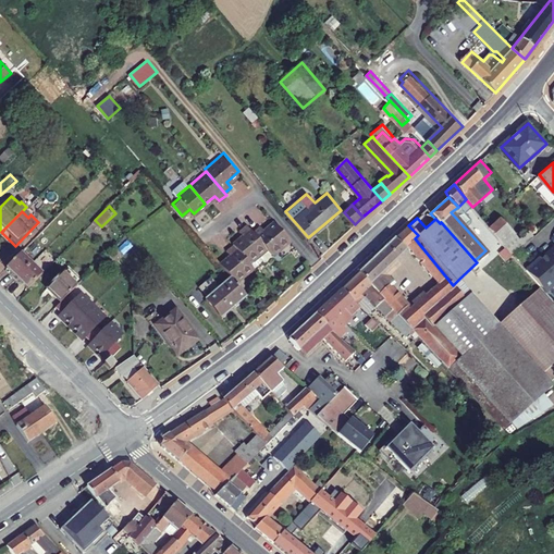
[(518,237),(501,218),(489,228),(513,255),(534,235),(529,229),(518,237)]
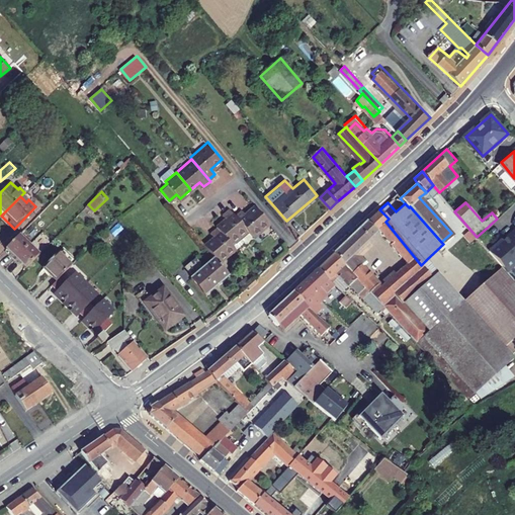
[(242,206),(235,212),(248,228),(253,234),(269,221),(255,203),(246,211),(242,206)]
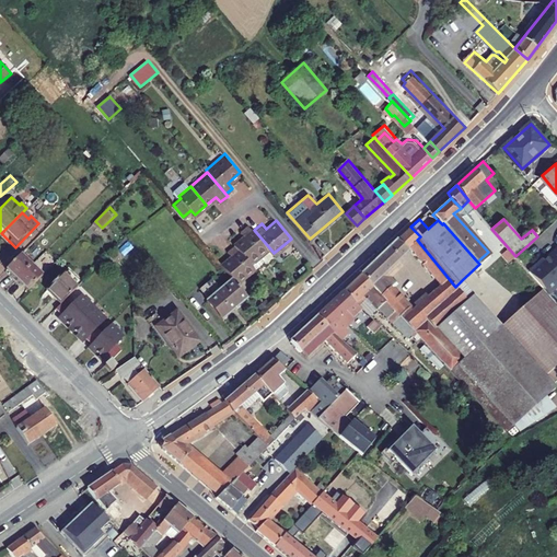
[(245,234),(235,243),(251,260),(268,246),(254,230),(247,222),(240,229),(245,234)]
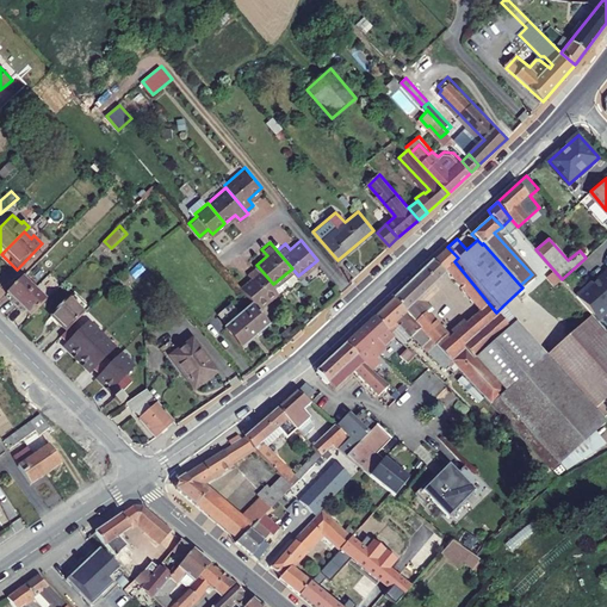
[(458,258),(447,247),(445,249),(454,261),(458,258)]
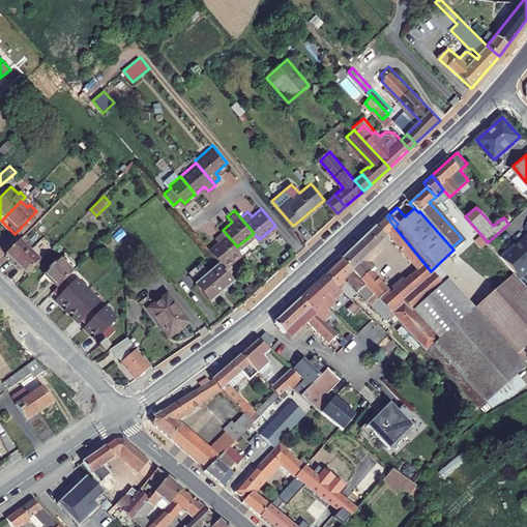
[(431,271),(394,227),(386,216),(342,259),(366,284),(398,319),(399,320),(412,309),(441,282),(431,271)]
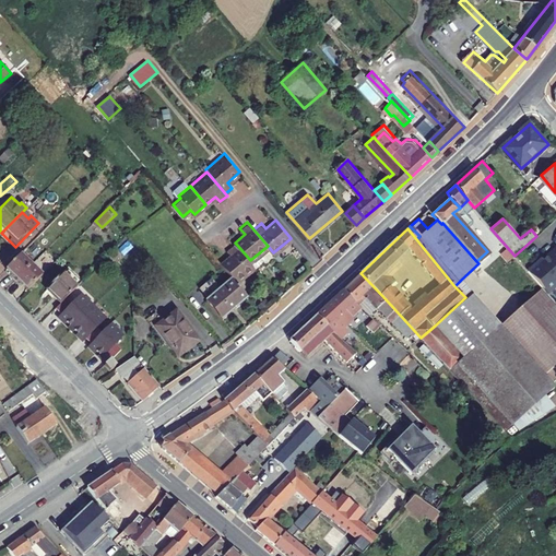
[(222,262),(231,273),(236,280),(253,265),(250,260),(235,243),(227,249),(232,255),(222,262)]
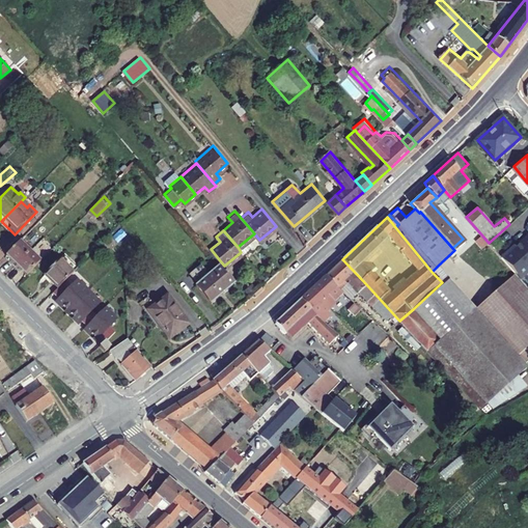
[(501,256),(521,278),(527,272),(527,237),(519,244),(520,244),(517,247),(515,244),(501,256)]
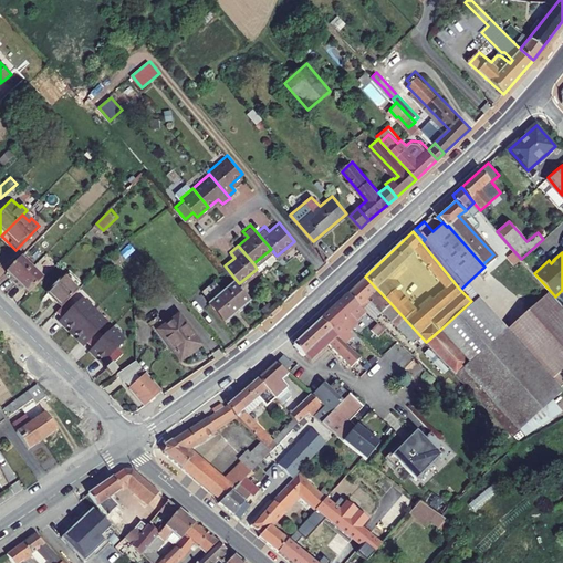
[(496,258),(493,254),(482,264),(485,267),(496,258)]
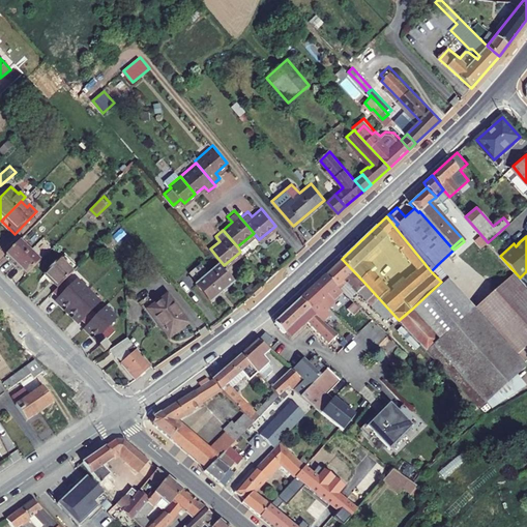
[(6,254),(17,263),(30,250),(20,239),(6,254)]
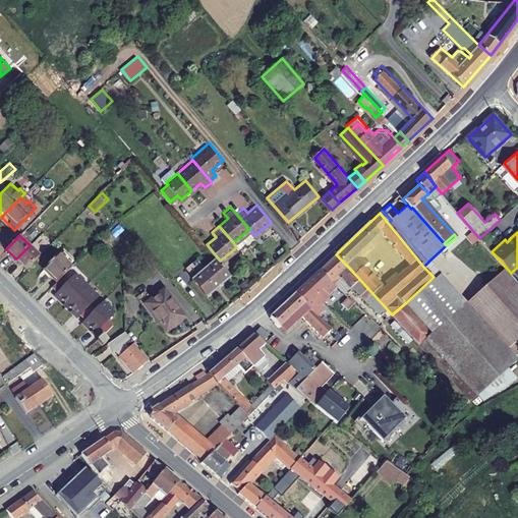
[(16,259),(26,269),(40,255),(30,245),(16,259)]
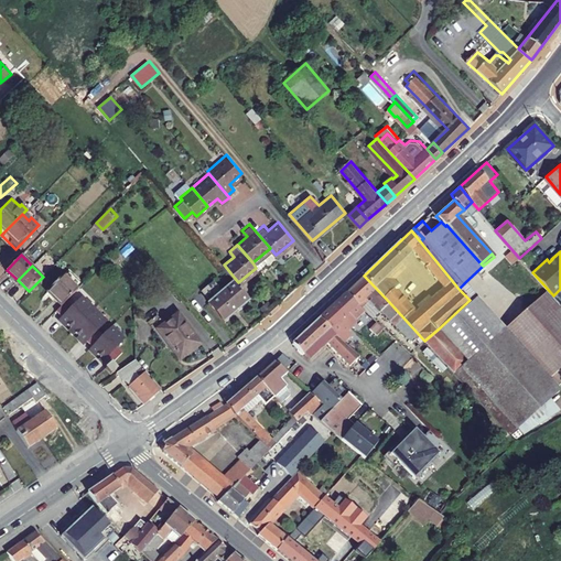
[(47,290),(62,305),(78,288),(64,273),(47,290)]
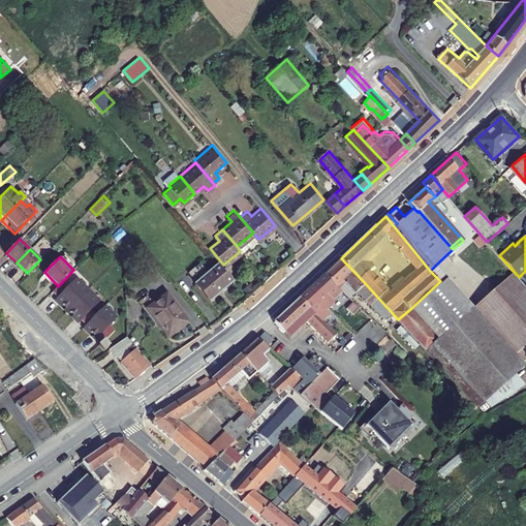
[(194,278),(209,296),(234,276),(223,265),(218,258),(194,278)]
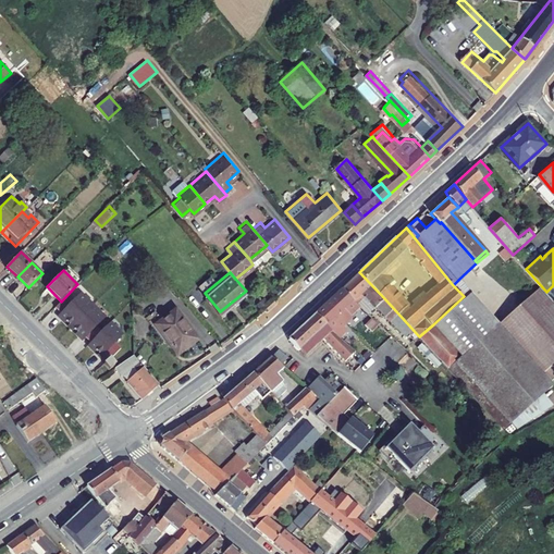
[(418,335),(384,298),(359,272),(354,278),(342,288),(354,300),(358,296),(360,299),(364,297),(373,308),(409,344),(418,335)]
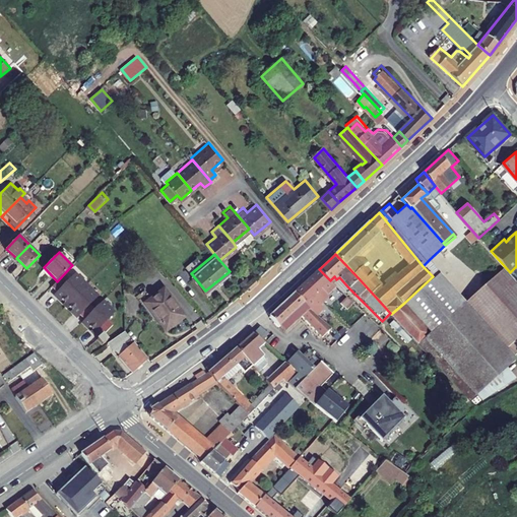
[(439,271),(429,260),(423,266),(433,276),(433,277),(439,271)]
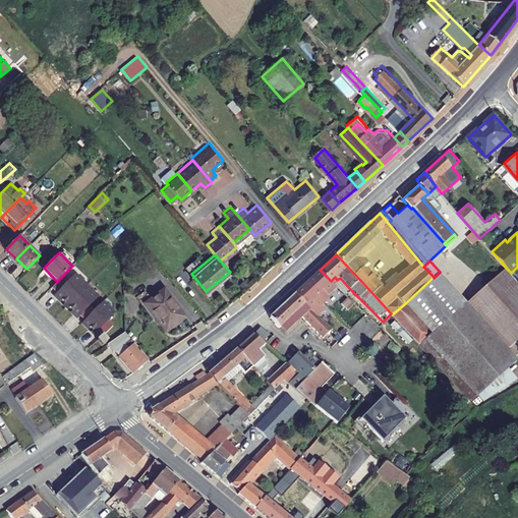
[(440,272),(434,278),(459,306),(432,332),(419,343),(472,399),(517,358),(517,356),(516,355),(517,354),(517,281),(505,267),(467,301),(440,272)]
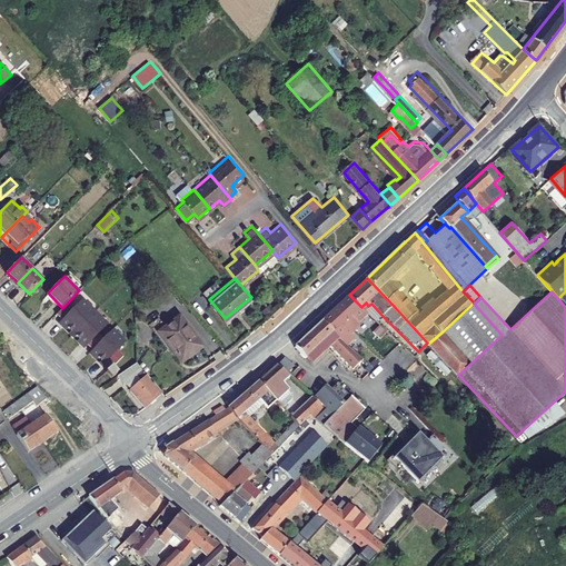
[(88,295),(62,319),(75,331),(100,307),(88,295)]
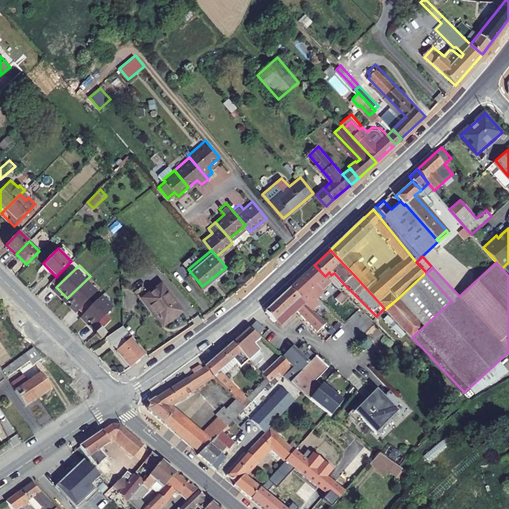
[(331,282),(325,276),(314,265),(291,287),(319,315),(325,309),(322,305),(330,297),(329,295),(337,287),(331,282)]
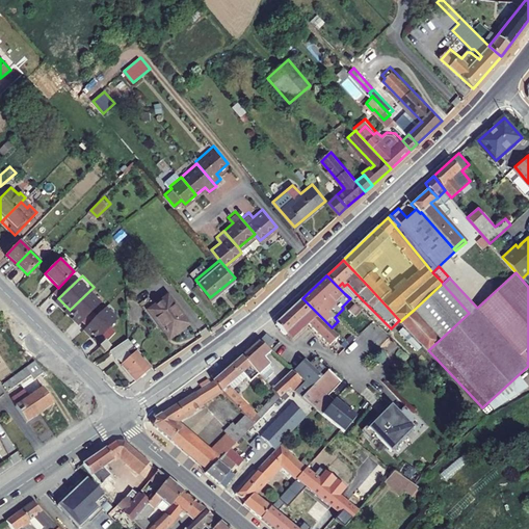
[(350,298),(351,299),(356,294),(347,284),(344,286),(342,283),(338,287),(344,293),(350,298)]
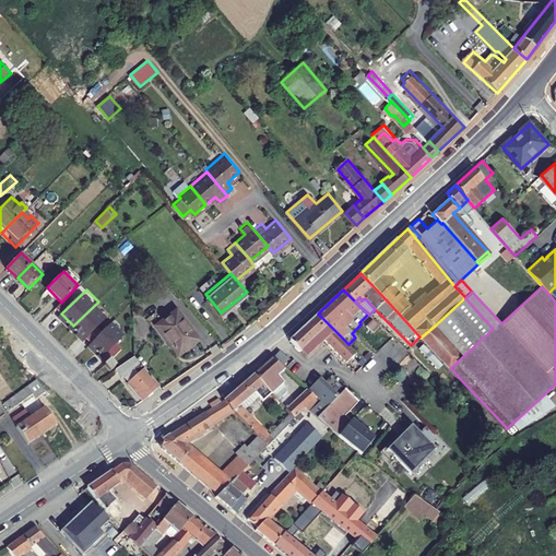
[(465,298),(465,297),(435,326),(463,356),(493,329),(465,298)]
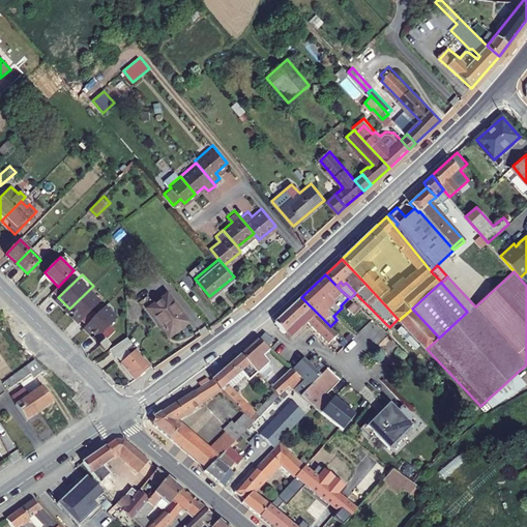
[(109,301),(93,286),(69,309),(82,321),(85,317),(89,322),(109,301)]
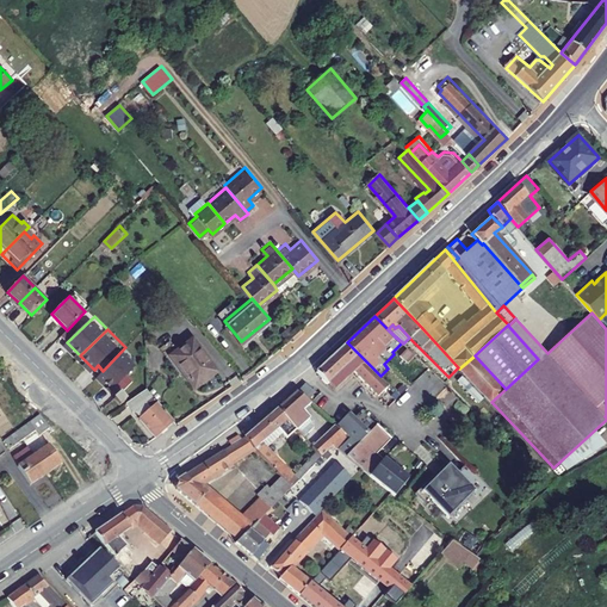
[(166,355),(191,384),(211,367),(187,338),(166,355)]
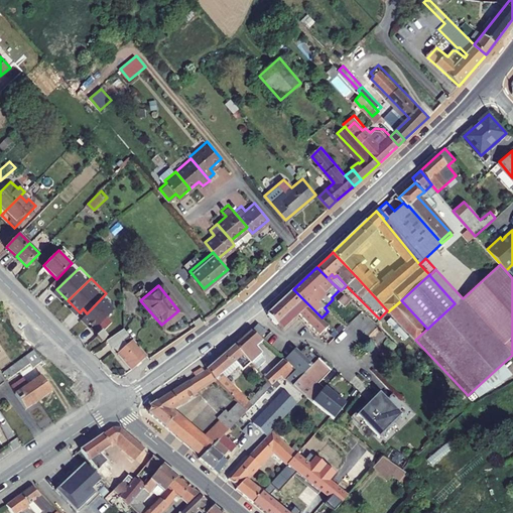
[(322,317),(293,289),(268,312),(278,323),(279,322),(285,327),(300,313),(321,334),(330,325),(322,317)]
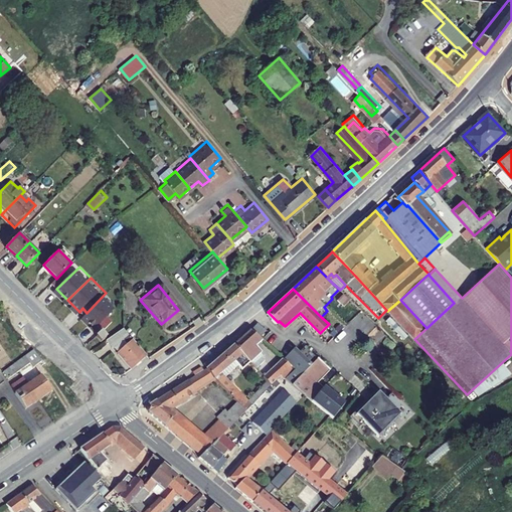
[(118,305),(106,293),(87,313),(83,316),(96,327),(118,305)]
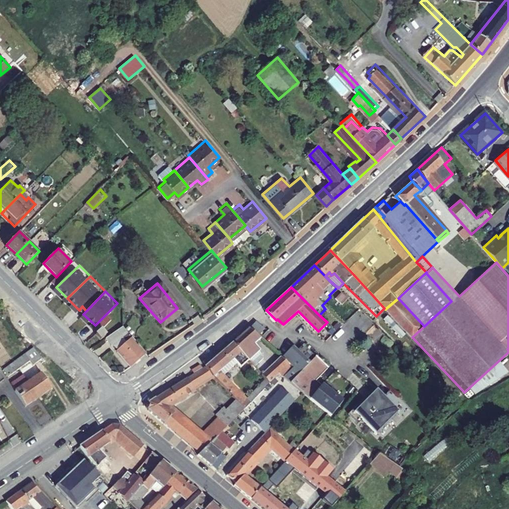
[(347,297),(342,303),(348,309),(354,303),(347,297)]
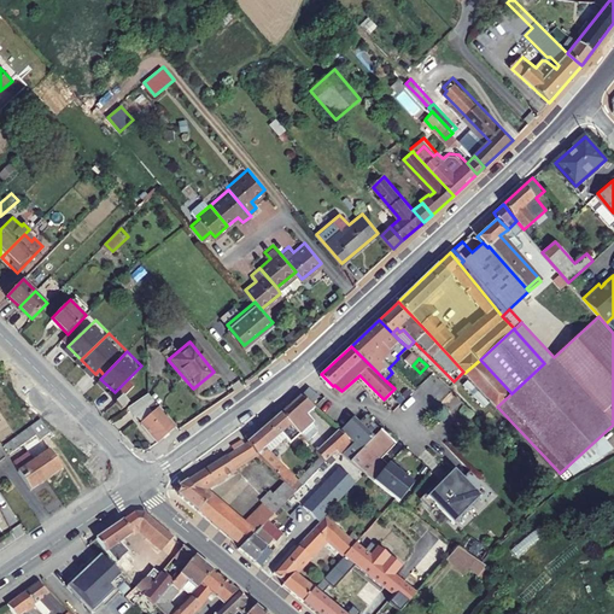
[(480,360),(465,373),(490,399),(497,407),(512,393),(480,360)]
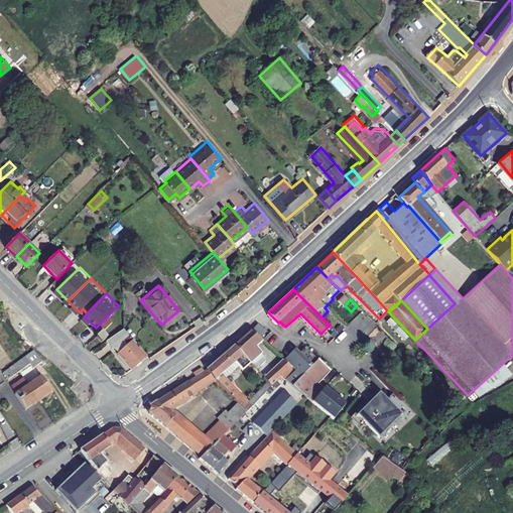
[(105,336),(127,363),(143,349),(121,322),(105,336)]
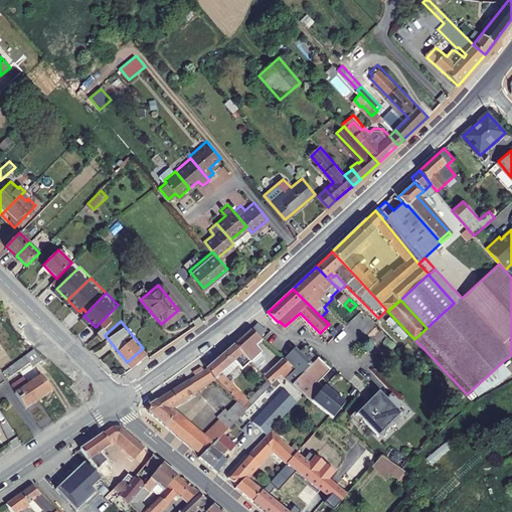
[(267,329),(258,322),(251,328),(261,335),(267,329)]
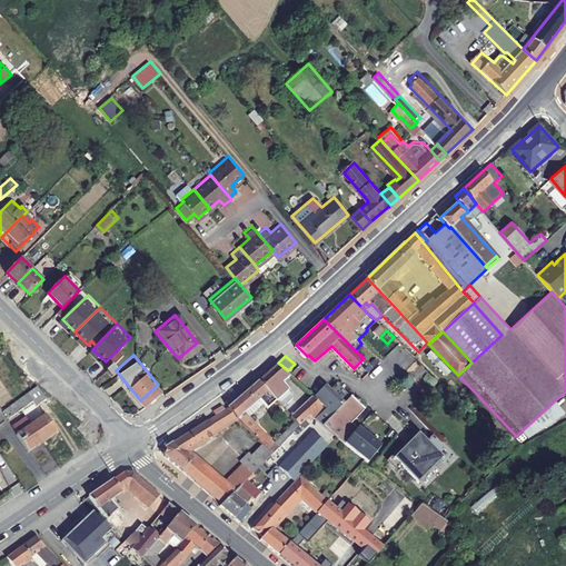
[(103,367),(108,374),(116,368),(110,361),(103,367)]
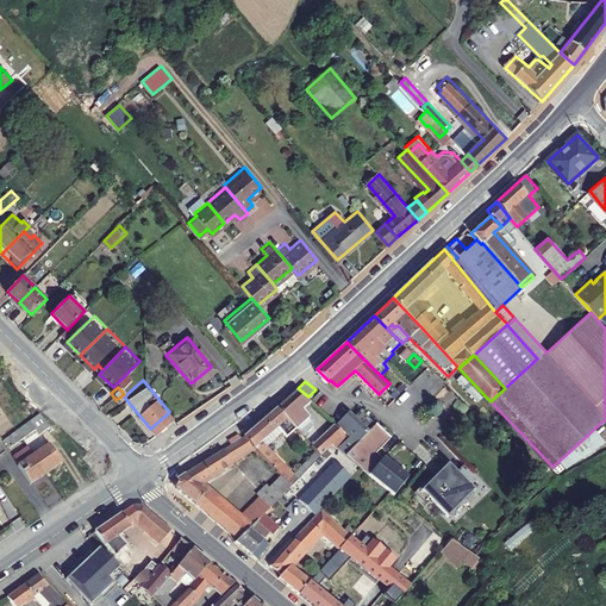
[(298,388),(291,394),(304,408),(313,400),(308,397),(298,388)]
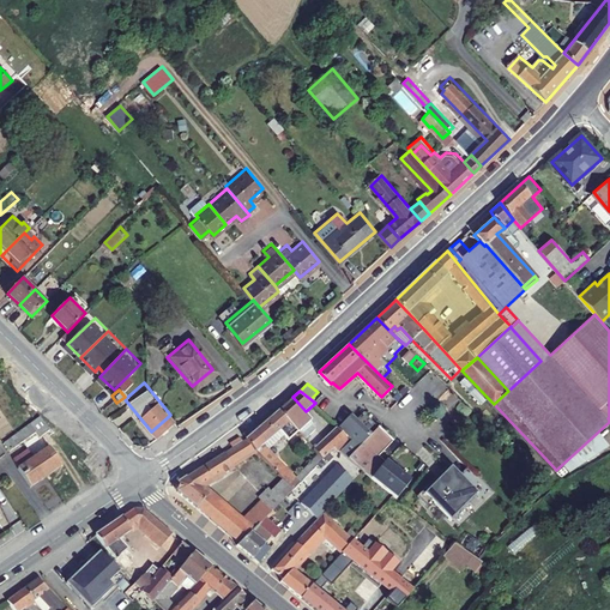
[(306,411),(293,397),(278,410),(299,430),(306,438),(314,430),(314,423),(310,420),(313,418),(306,411)]
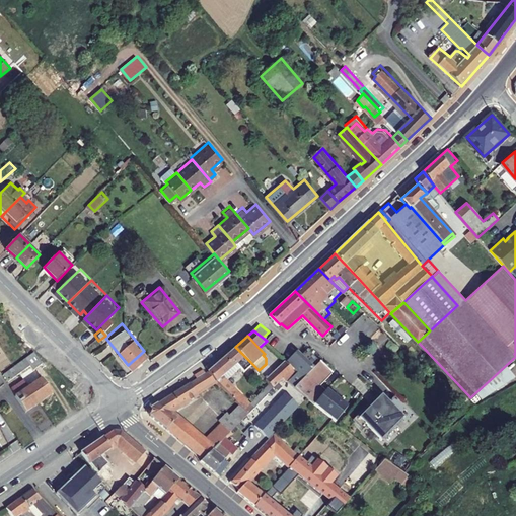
[(37,345),(17,359),(22,366),(33,358),(38,363),(46,357),(37,345)]
